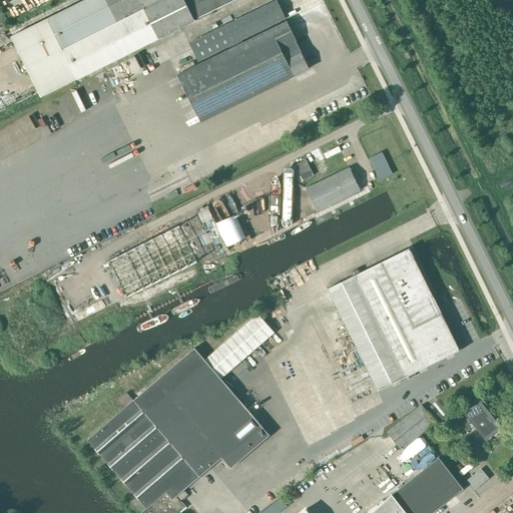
[(84,0),(11,36),(41,97),(77,79),(158,39),(195,21),(194,20),(234,0),(84,0)]
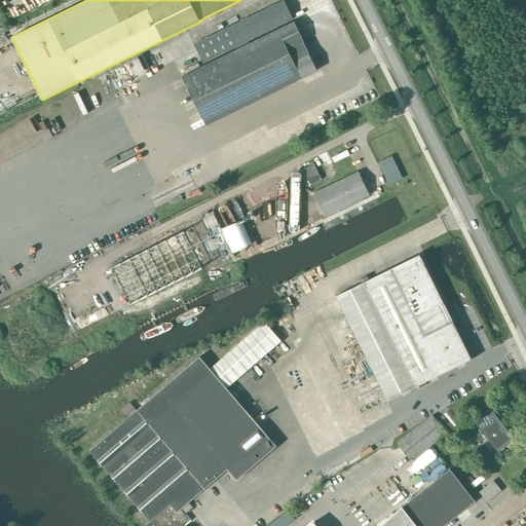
[(203,63),(292,20),(284,0),(194,44),(203,63)]
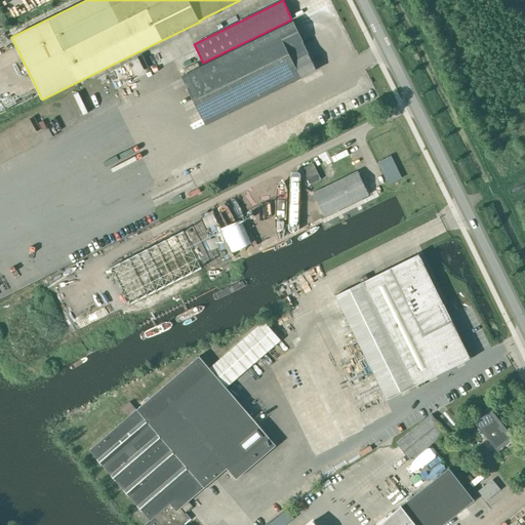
[(300,78),(317,70),(305,45),(304,45),(303,42),(304,41),(294,22),(182,77),(205,125),(300,78)]
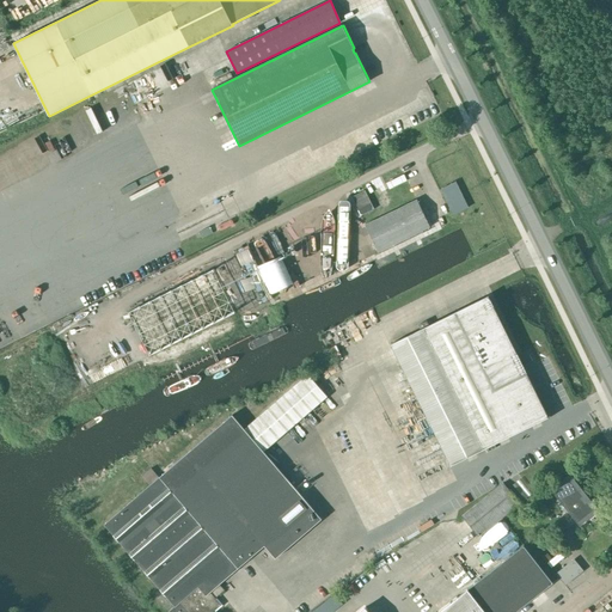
[(456,182),(441,189),(453,213),(467,206),(456,182)]
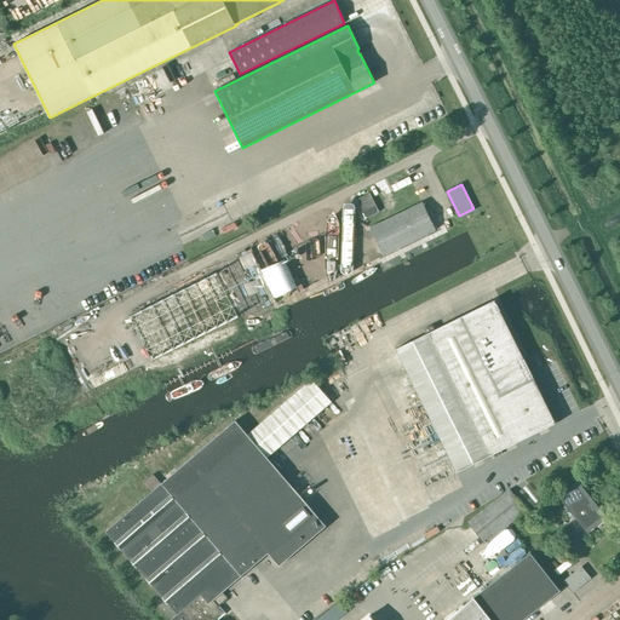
[(384,256),(435,230),(422,202),(371,228),(384,256)]
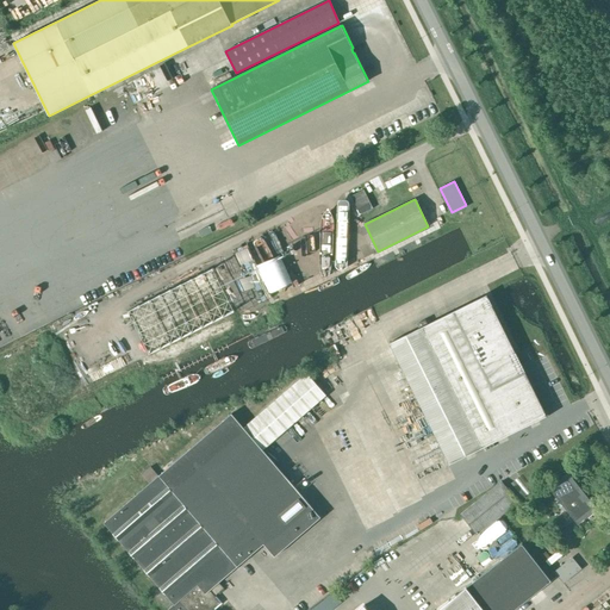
[(344,244),(358,237),(340,204),(327,210),(344,244)]
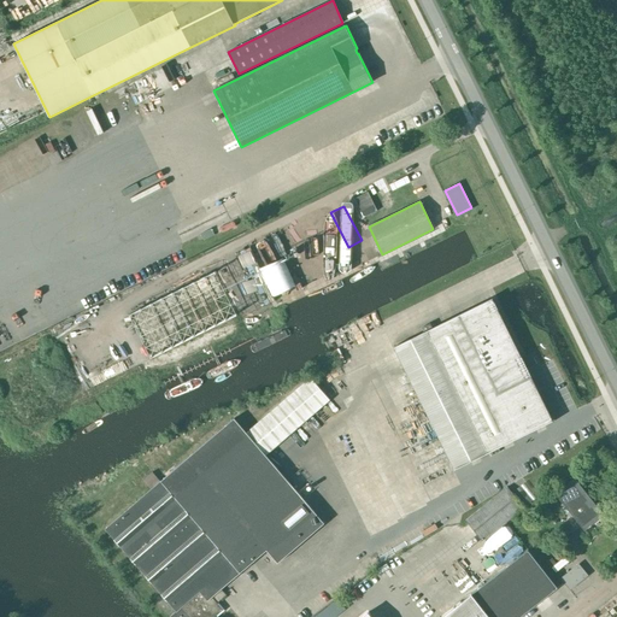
[(211,229),(200,234),(203,240),(213,235),(211,229)]
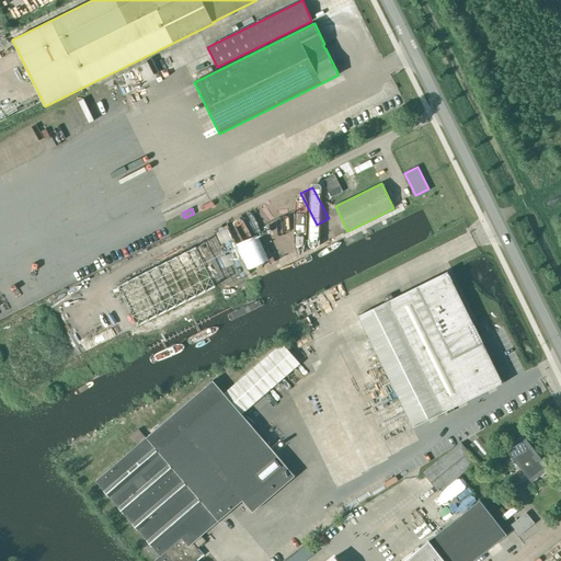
[(261,213),(273,254),(283,251),(270,209),(261,213)]
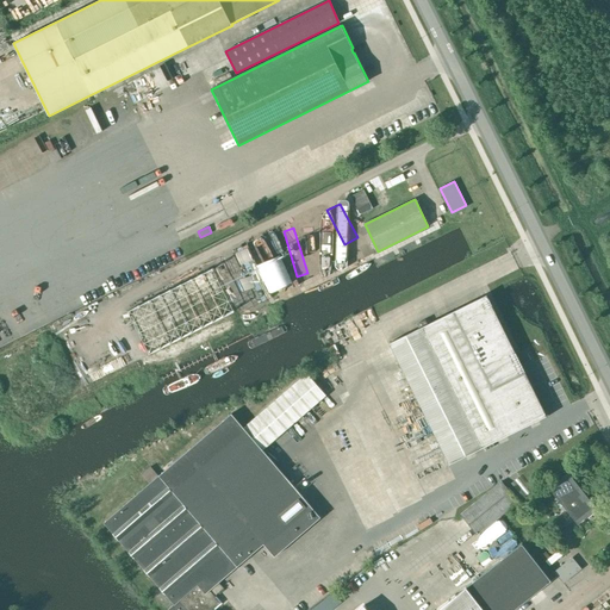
[(522,353),(516,355),(486,296),(422,328),(390,343),(449,464),(481,448),(546,416),(521,365),(527,362),(522,353)]
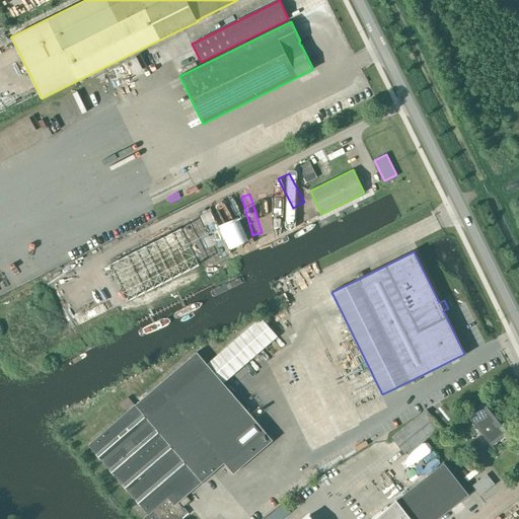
[(127,413),(88,445),(146,512),(148,515),(143,518),(180,518),(188,513),(182,507),(191,501),(187,496),(202,483),(224,463),(233,473),(272,440),(224,383),(278,337),(262,317),(207,365),(197,352),(135,405),(128,397),(120,404),(127,413)]
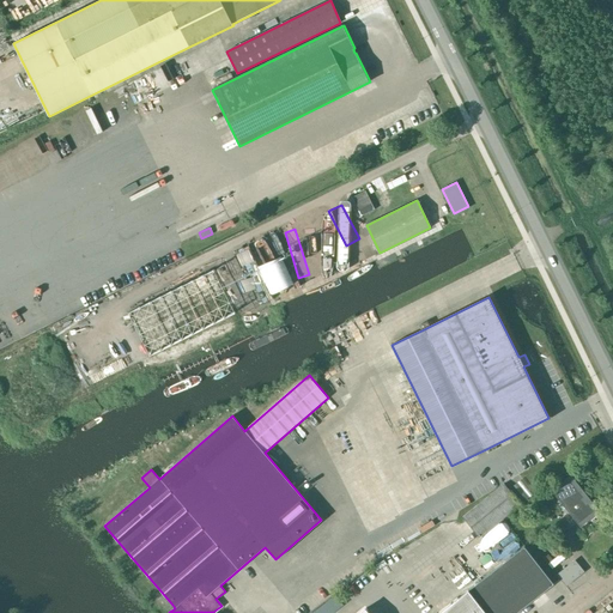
[(581,526),(598,511),(571,478),(554,492),(581,526)]
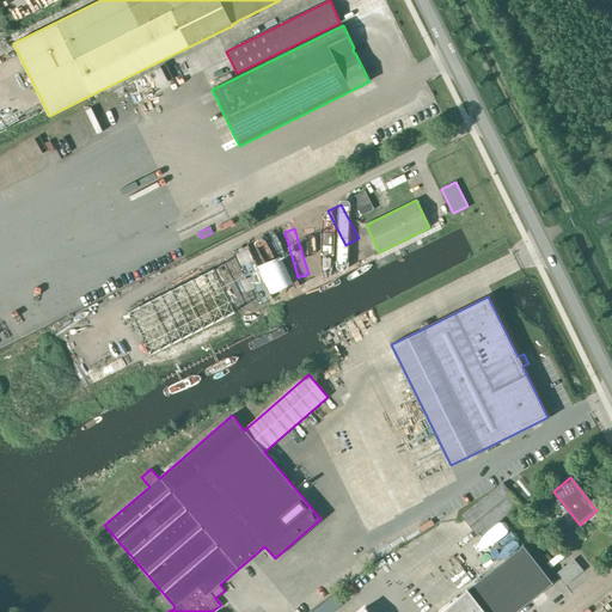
[(533,493),(540,487),(537,481),(528,488),(533,493)]
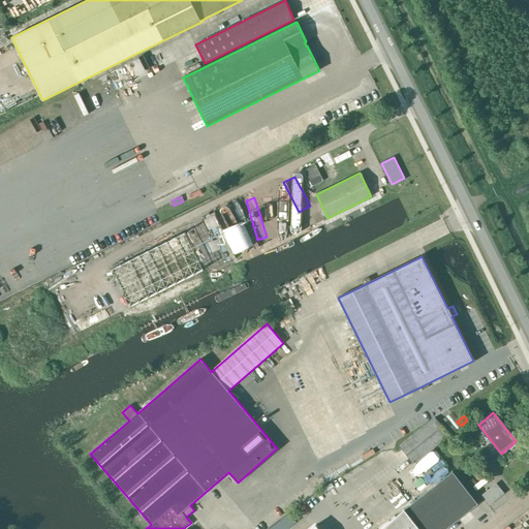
[(413,463),(448,435),(435,417),(400,445),(413,463)]
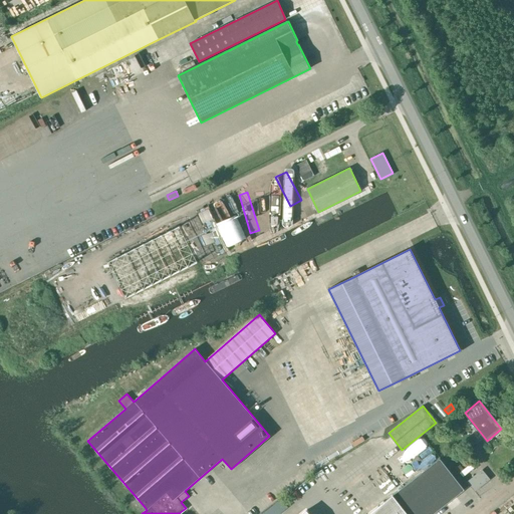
[(441,422),(448,416),(443,410),(436,416),(441,422)]
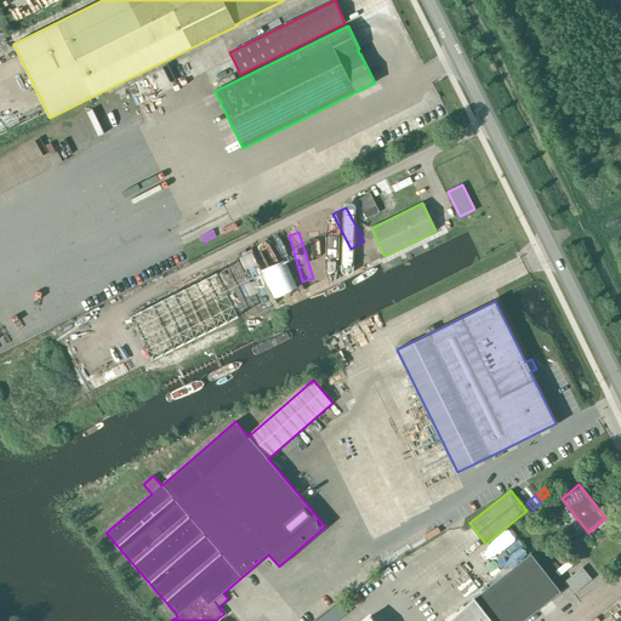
[(474,598),(444,620),(523,620),(562,592),(531,553),(474,598)]
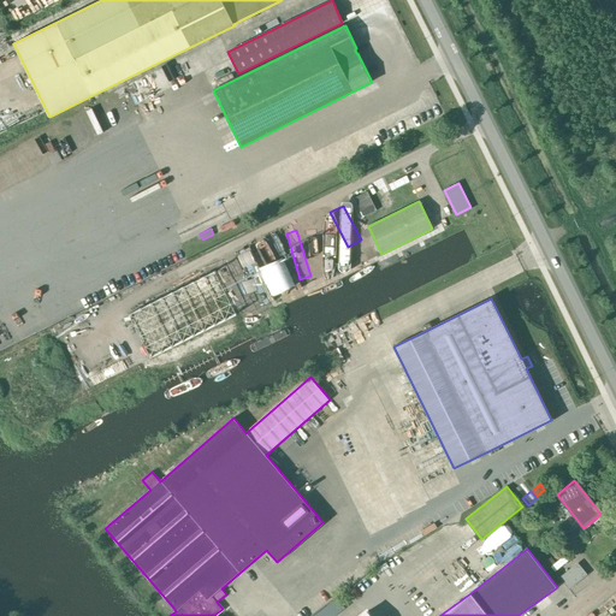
[(567,573),(575,584),(586,574),(578,563),(567,573)]
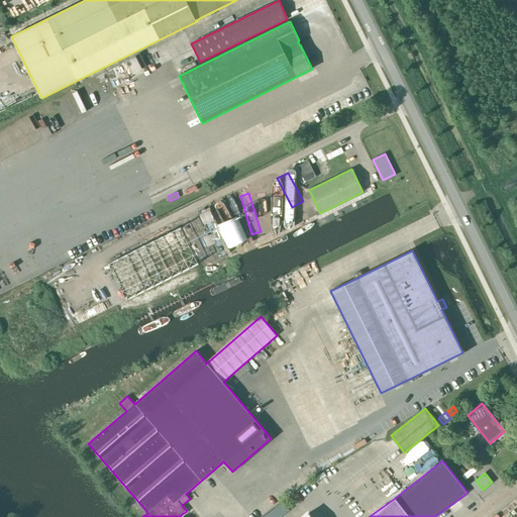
[(310,516),(303,507),(291,516),(310,516)]
